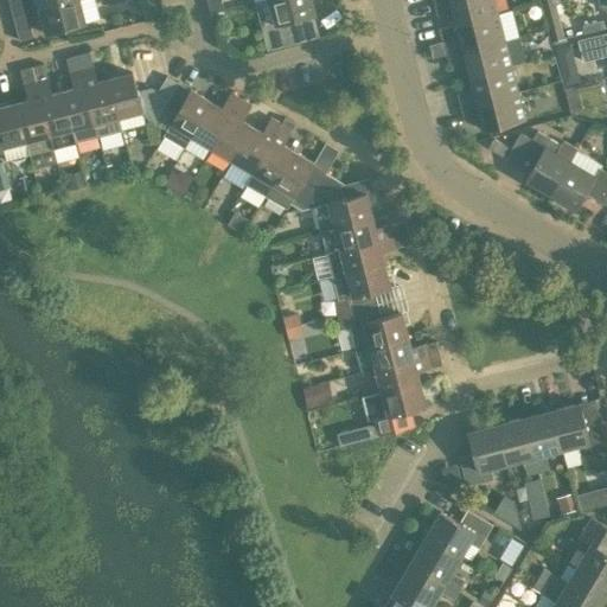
[(85,23),(78,0),(66,0),(38,7),(45,33),(85,23)]
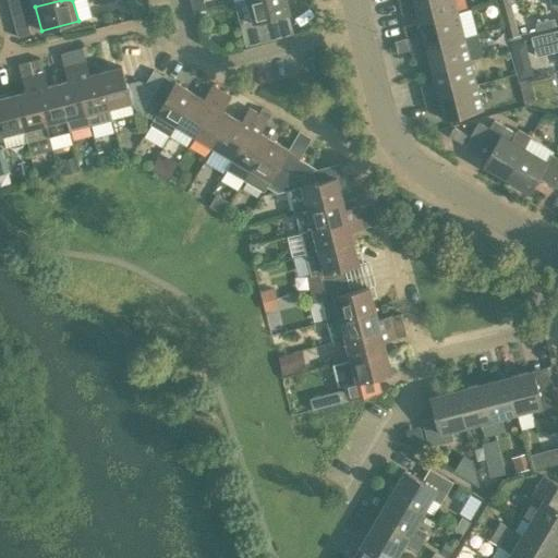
[(202,0),(187,0),(191,12),(205,9),(202,0)]
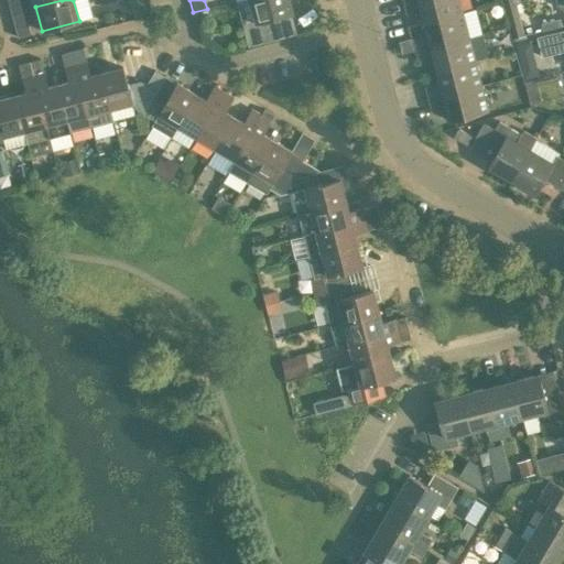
[(292,13),(289,0),(249,0),(258,35),(271,32),(292,26),(289,13),(292,13)]
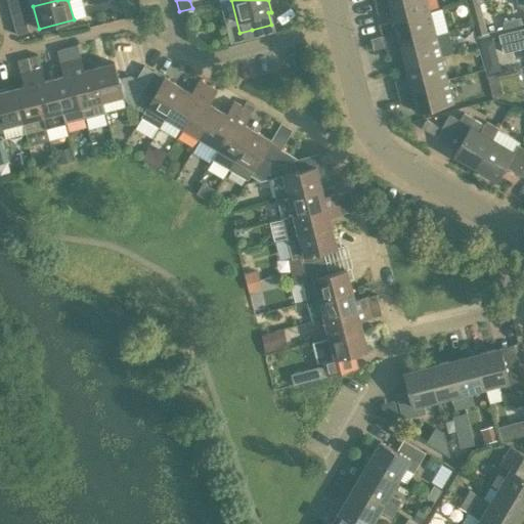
[(393,20),(429,11),(426,0),(377,0),(374,1),(377,12),(390,9),(393,20)]
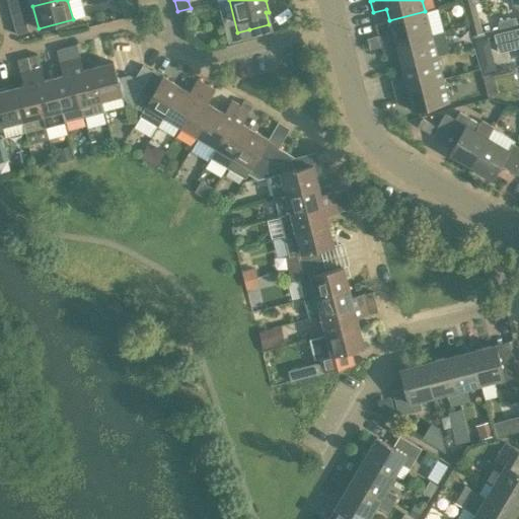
[(472,0),(466,0),(463,1),(471,35),(480,32),(472,0)]
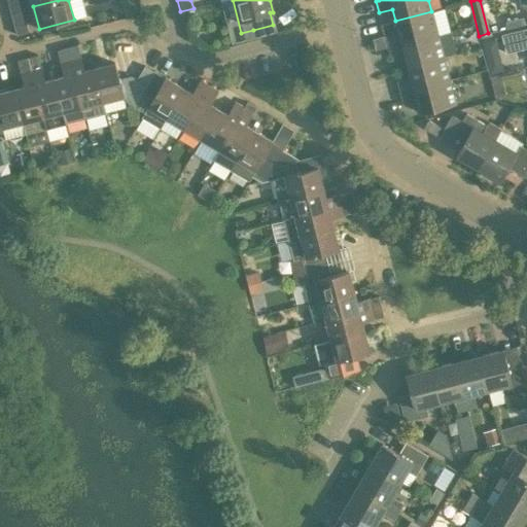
[(526,0),(518,0),(520,6),(526,9),(526,12),(526,0)]
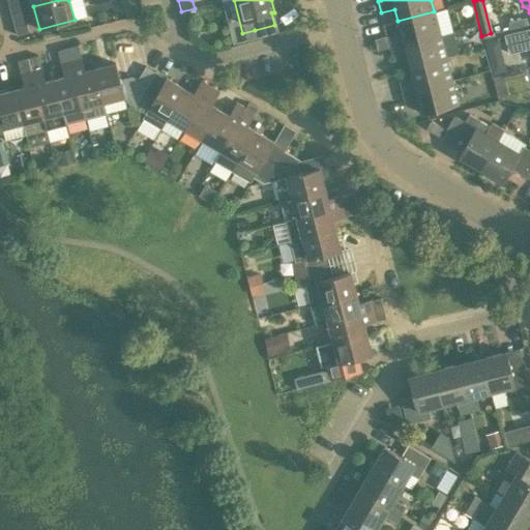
[(389,47),(440,34),(434,11),(398,21),(401,32),(387,35),(389,47)]
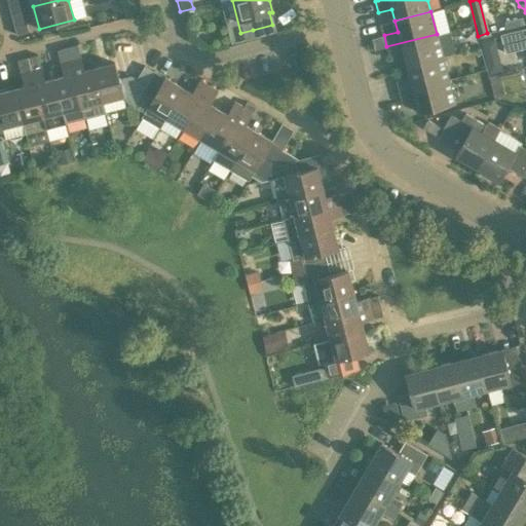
[(504,22),(506,29),(524,24),(522,16),(504,22)]
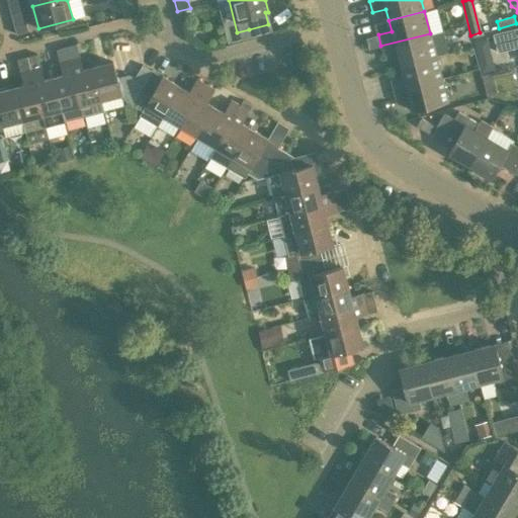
[(25,21),(13,24),(16,34),(27,31),(25,21)]
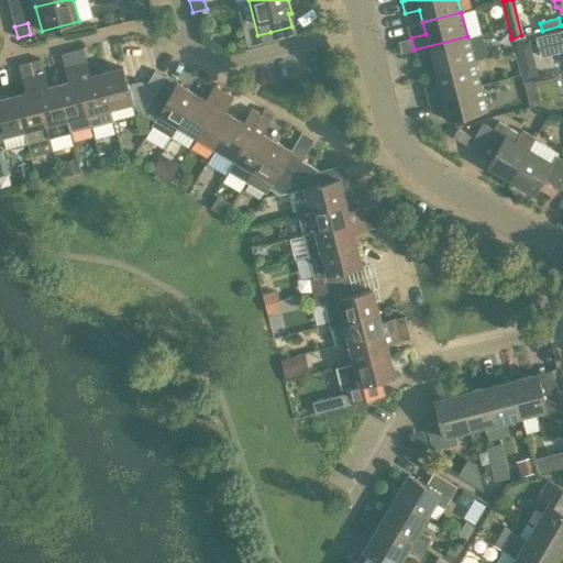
[(562,29),(536,36),(540,56),(562,50),(562,29)]
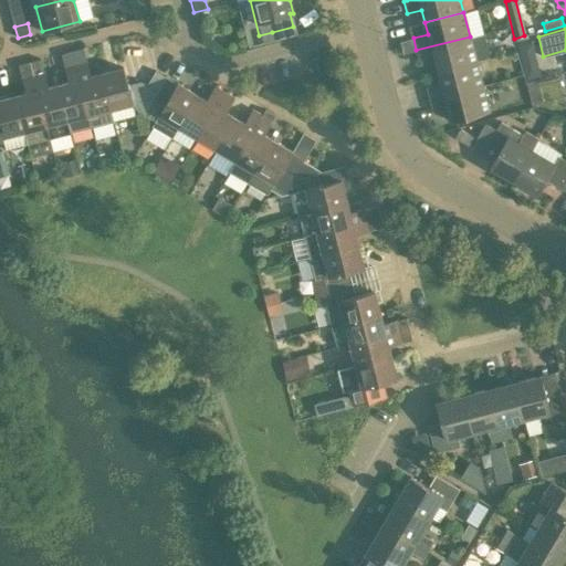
[(438,71),(477,61),(470,37),(416,50),(419,63),(435,59),(438,71)]
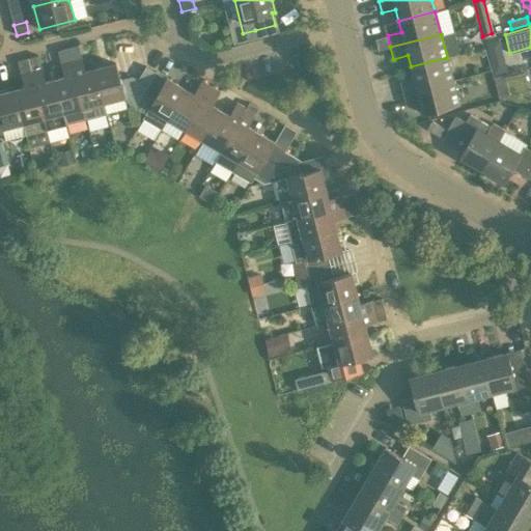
[(485,42),(488,54),(501,51),(498,39),(485,42)]
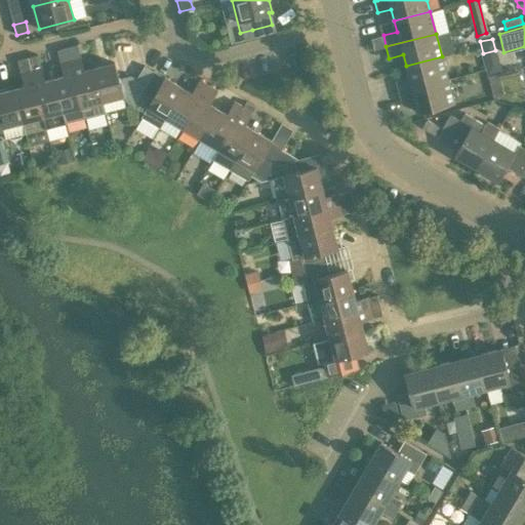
[(80,56),(77,44),(67,46),(85,118),(105,113),(102,101),(93,68),(83,70),(80,56)]
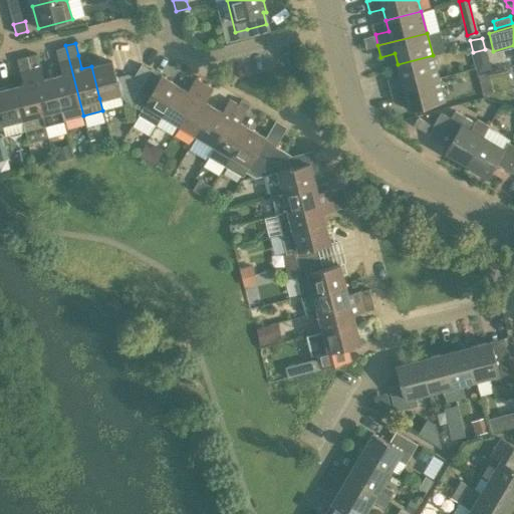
[(65,45),(55,48),(62,73),(52,76),(63,120),(83,115),(65,45)]
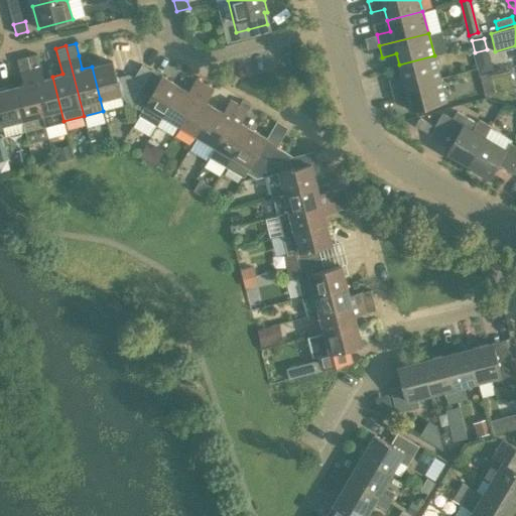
[(39,66),(36,53),(26,55),(44,126),(63,121),(52,77),(42,79),(39,66)]
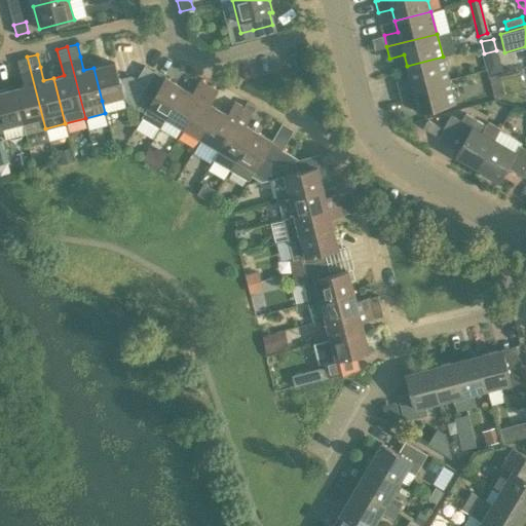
[(27,57),(17,60),(21,72),(24,85),(13,88),(23,121),(26,134),(45,128),(27,57)]
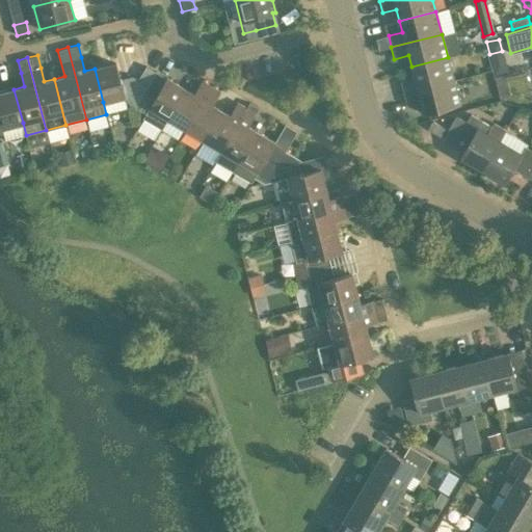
[(403,94),(453,80),(448,57),(411,67),(415,78),(400,81),(403,94)]
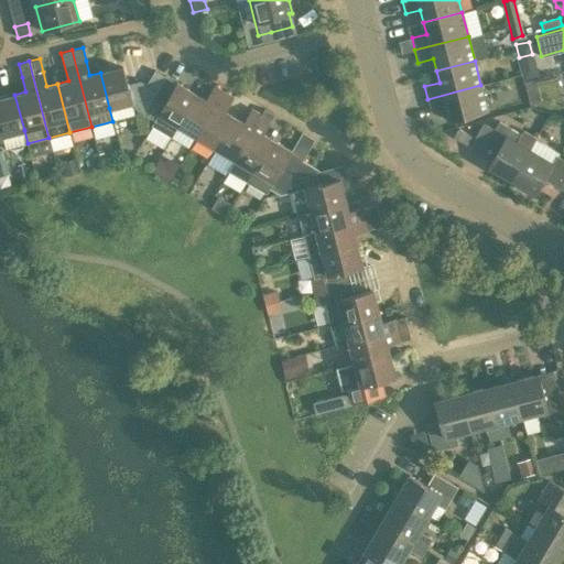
[(122,67),(100,73),(109,108),(131,102),(132,107),(142,114),(164,77),(152,71),(144,84),(139,80),(127,84),(122,67)]
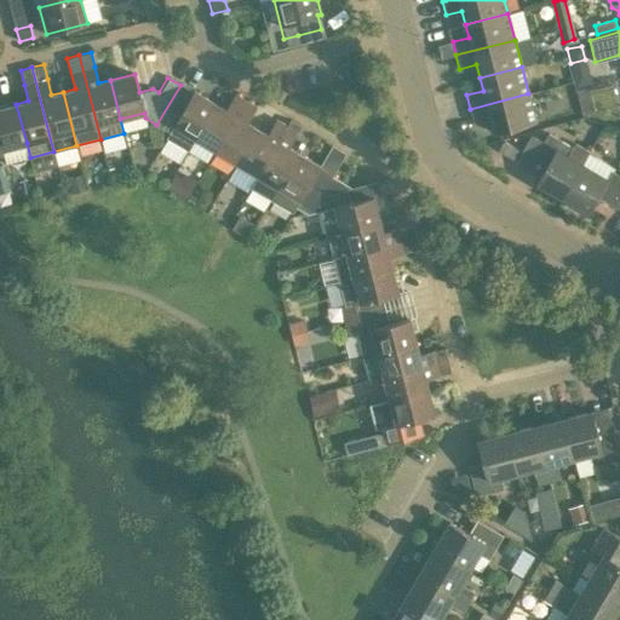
[(181,85),(156,125),(170,132),(166,138),(187,150),(216,103),(194,91),(193,92),(181,85)]
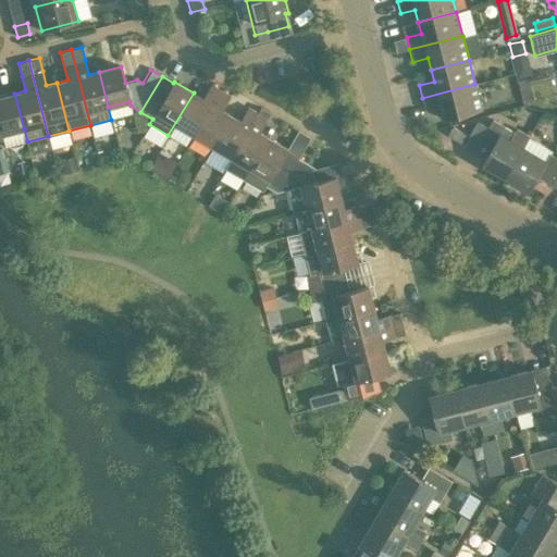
[(481,109),(474,84),(422,98),(425,110),(440,106),(443,119),(481,109)]
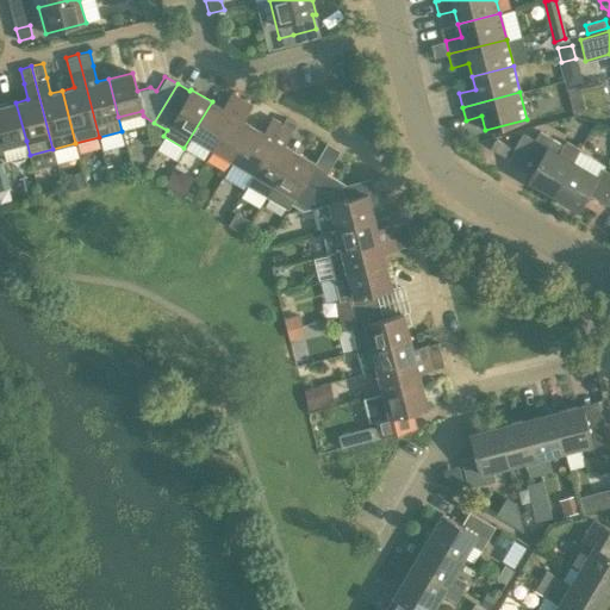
[(186,149),(193,136),(212,148),(241,99),(230,93),(222,107),(212,101),(184,148),(186,149)]
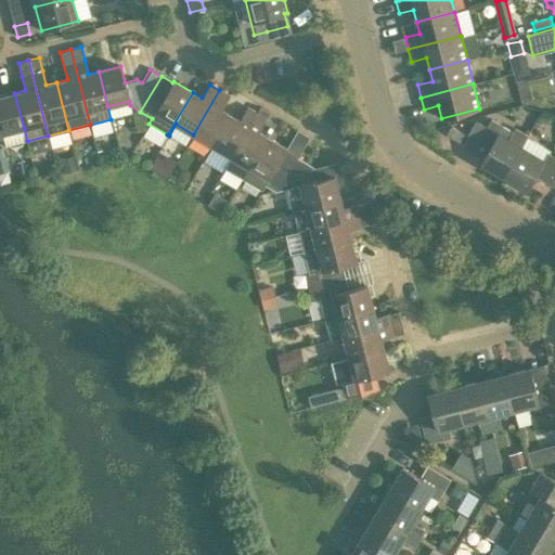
[(219,90),(193,134),(211,145),(230,115),(221,108),(229,95),(219,90)]
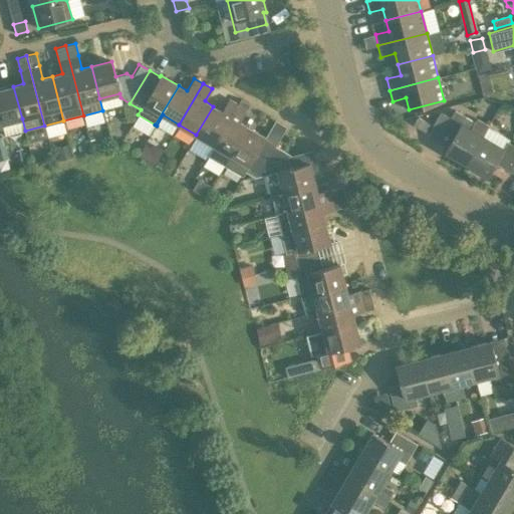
[(2,123),(22,118),(13,86),(0,89),(0,129),(3,129),(2,123)]
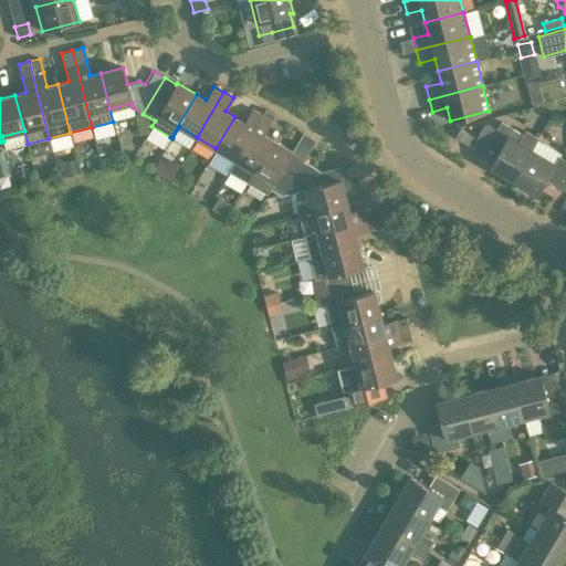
[(234,117),(216,148),(234,159),(262,115),(252,109),(244,123),(234,117)]
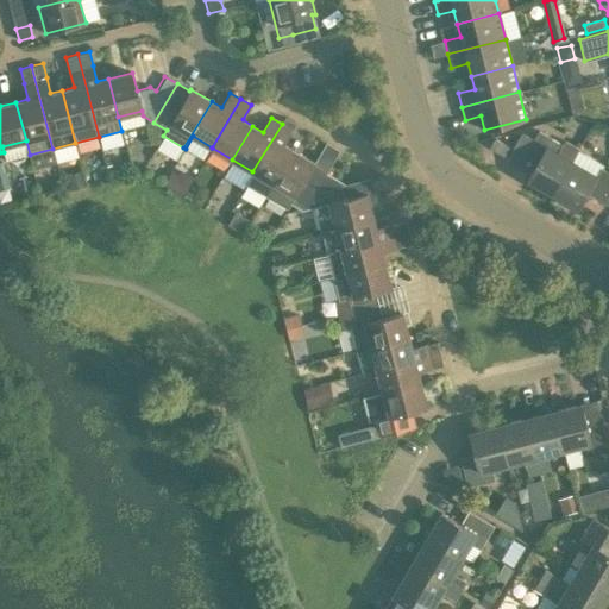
[(245,184),(265,196),(294,150),(283,144),(292,130),(282,124),(252,171),(245,184)]
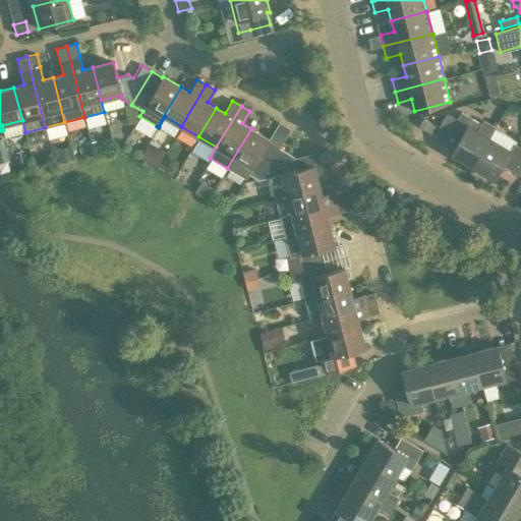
[(450,154),(472,166),(488,137),(477,130),(481,123),(460,111),(448,132),(459,139),(450,154)]
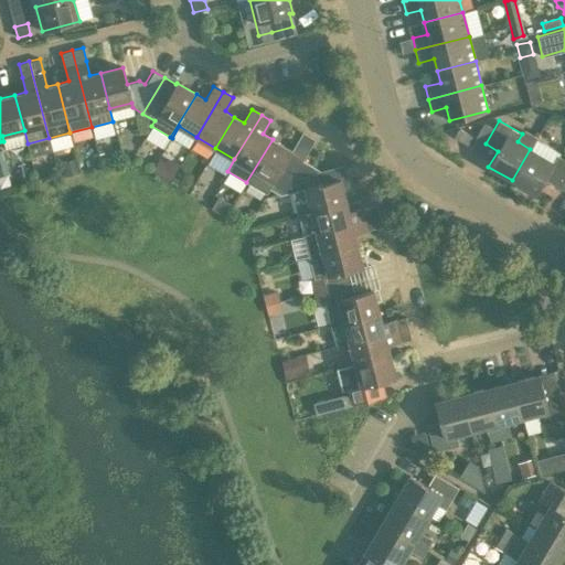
[(142,139),(160,146),(164,134),(147,127),(142,139)]
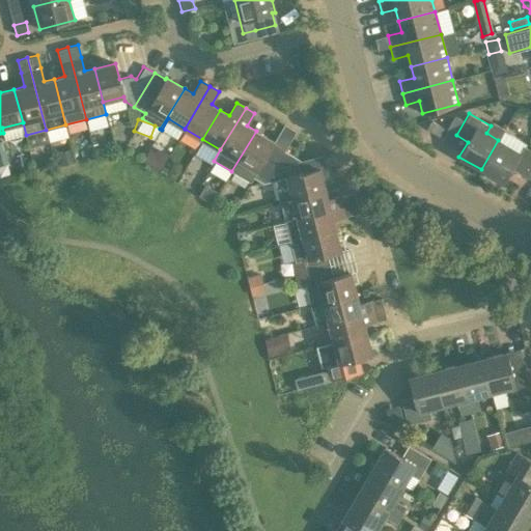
[(431,120),(427,129),(438,136),(443,128),(431,120)]
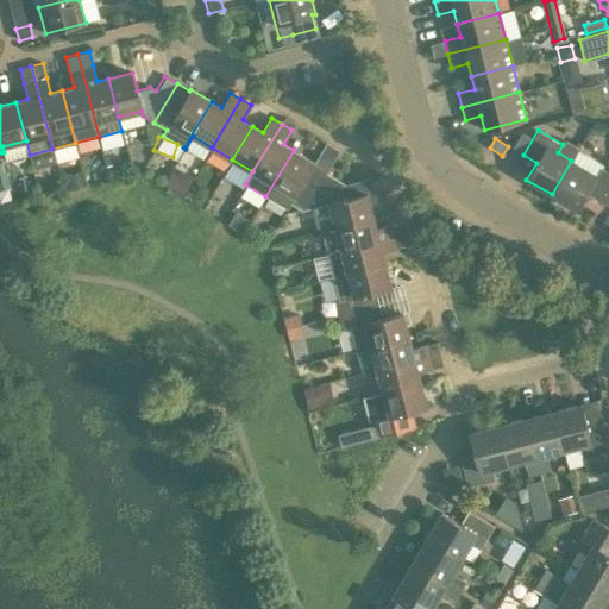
[(314,162),(294,150),(265,196),(287,208),(290,203),(302,211),(314,207),(319,206),(314,189),(326,171),(314,164),(314,162)]
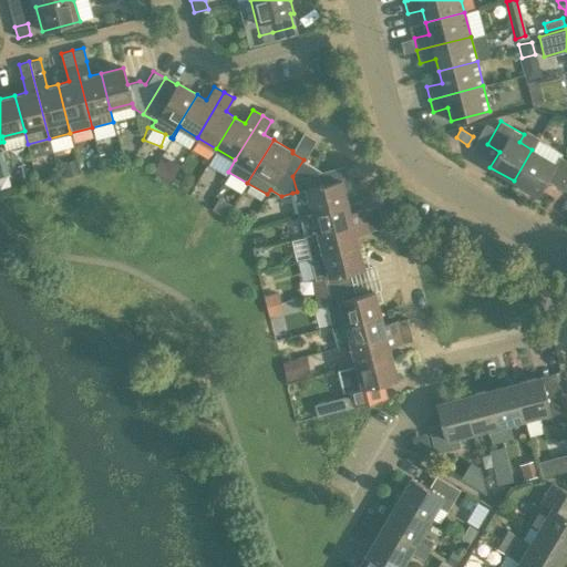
[(555,163),(532,150),(514,181),(537,195),(546,179),(558,186),(566,192),(566,161),(559,156),(555,163)]
